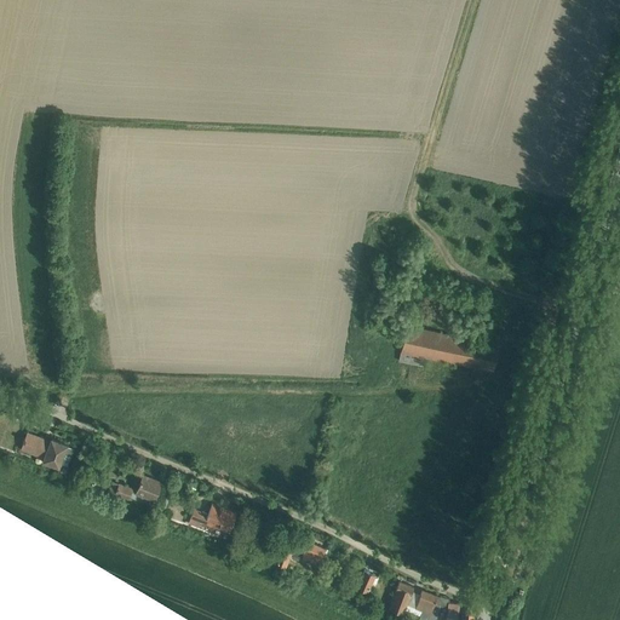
[(463,309),(468,299),(436,290),(434,300),(463,309)]
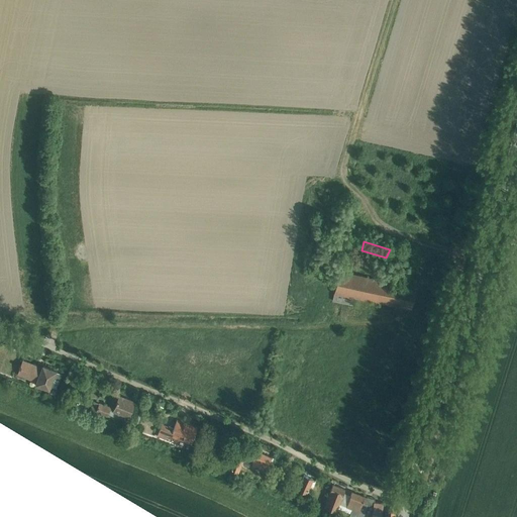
[(334,293),(354,297),(411,308),(416,288),(339,271),(334,293)]
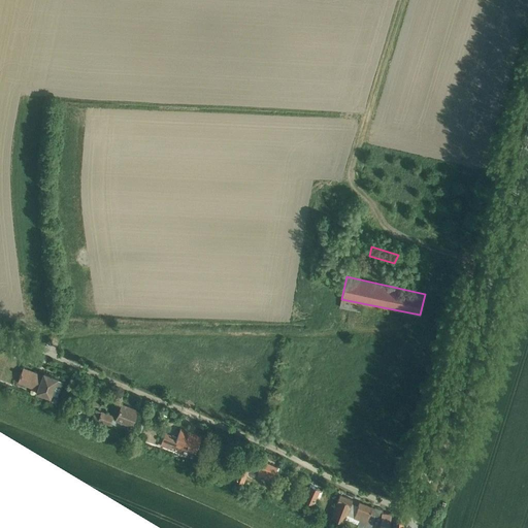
[(362,303),(341,299),(339,307),(361,311),(362,303)]
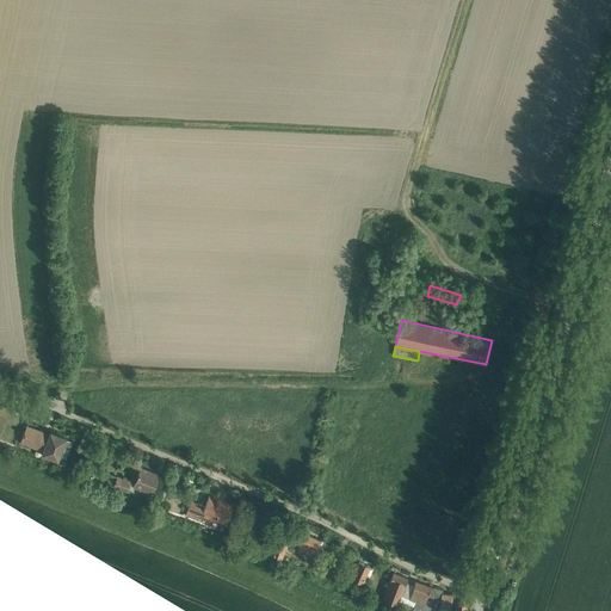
[(60,456),(66,440),(67,438),(51,432),(50,434),(28,426),(20,442),(43,451),(42,454),(57,460),(60,456)]
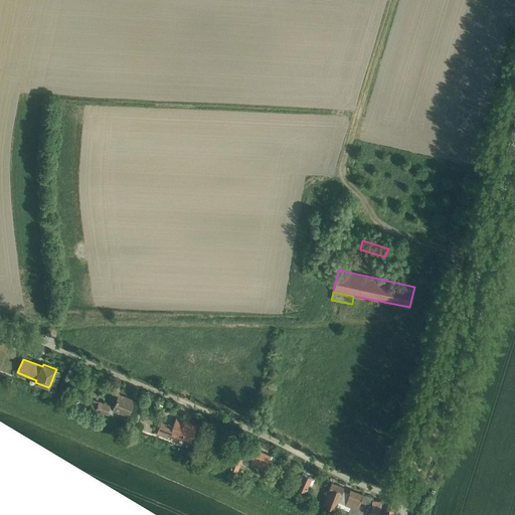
[(55,371),(50,384),(56,387),(61,373),(55,371)]
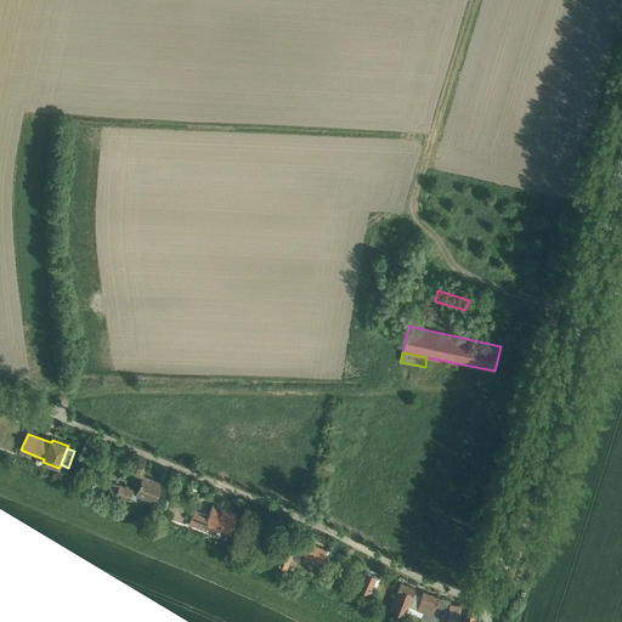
[(143,476),(136,495),(156,503),(163,484),(143,476)]
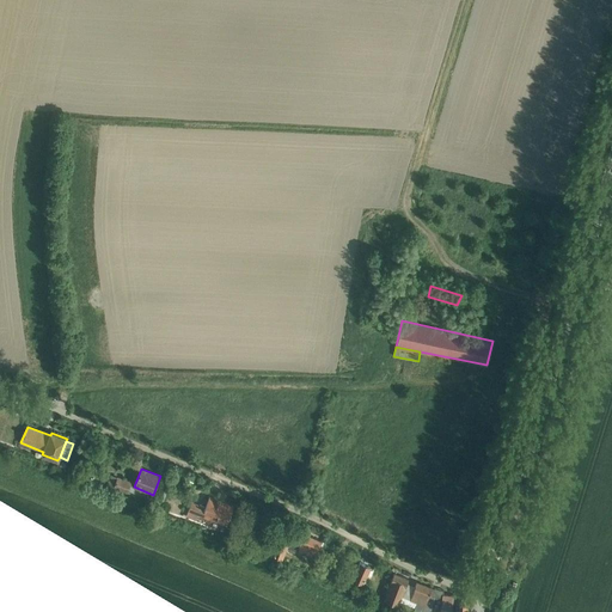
[(117,477),(114,487),(128,491),(132,482),(117,477)]
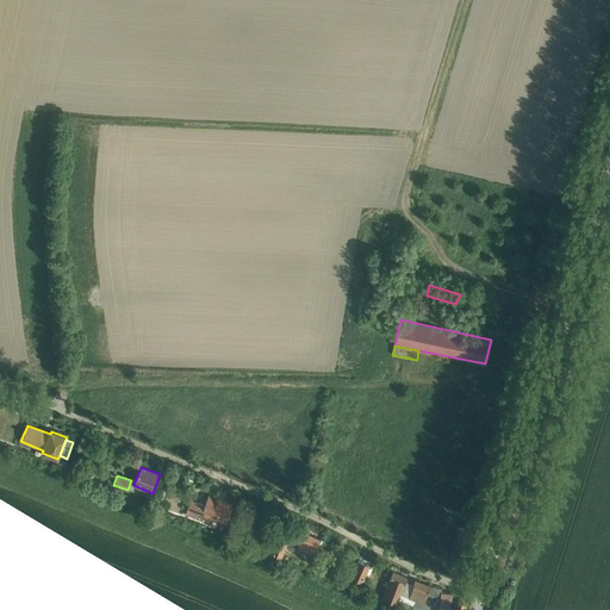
[(161,487),(155,499),(162,503),(167,490),(161,487)]
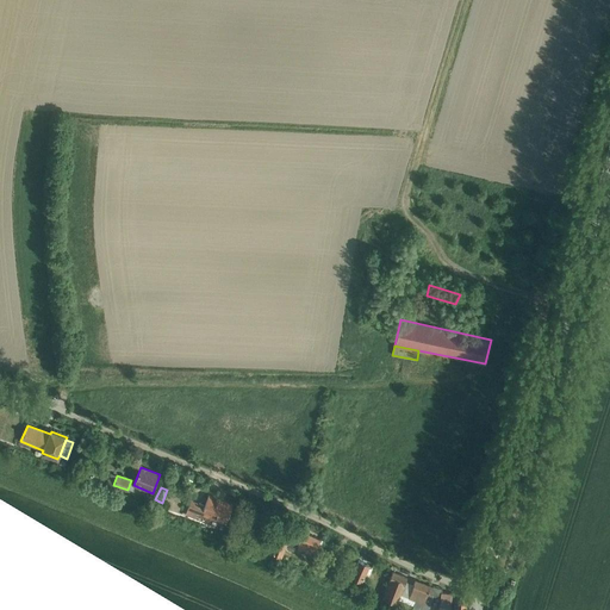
[(192,500),(186,515),(195,517),(197,512),(201,515),(225,524),(234,505),(209,495),(205,505),(192,500)]
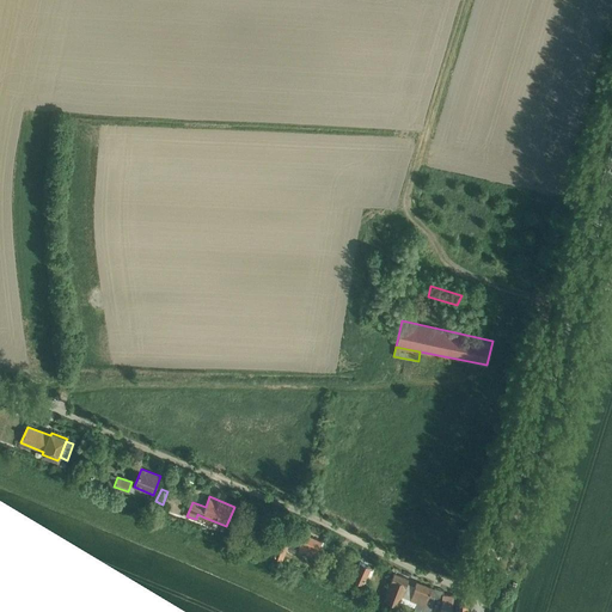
[(273,534),(269,543),(275,546),(271,554),(282,560),(291,540),(287,539),(279,536),(279,537),(273,534)]
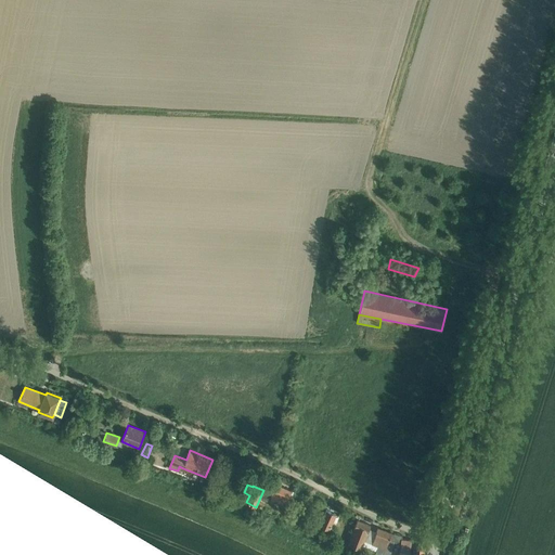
[(265,492),(262,498),(269,501),(271,498),(285,503),(291,490),(279,485),(275,492),(273,491),(271,495),(265,492)]
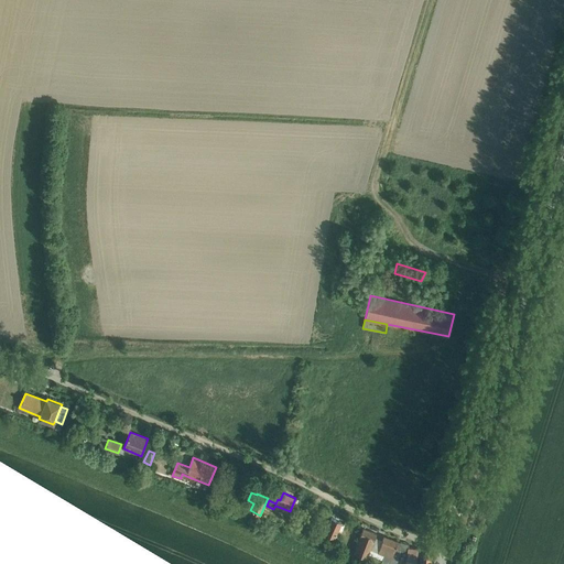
[(323,527),(320,533),(326,535),(327,538),(331,540),(333,539),(334,540),(335,538),(338,539),(345,524),(342,523),(342,522),(332,518),(329,522),(324,519),(321,525),(323,527)]
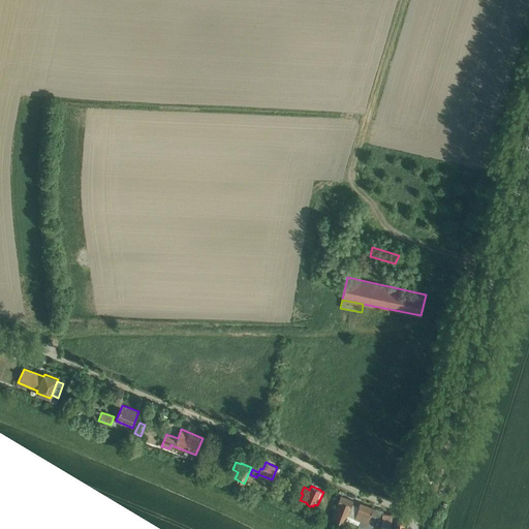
[(276,488),(273,494),(286,501),(289,494),(276,488)]
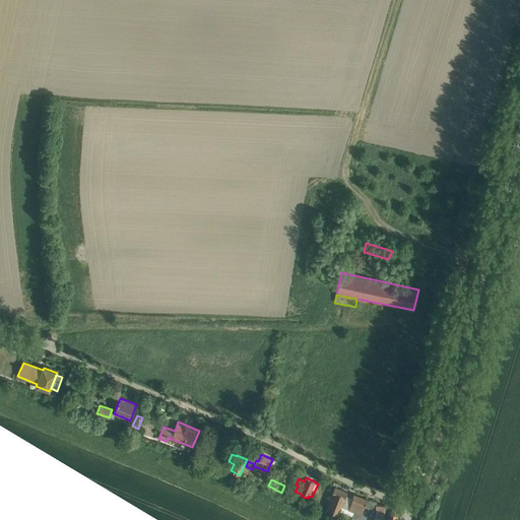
[(347,493),(335,488),(326,510),(338,514),(339,512),(352,517),(351,519),(352,519),(396,519),(398,508),(377,505),(377,502),(369,500),(369,501),(354,496),(353,499),(348,510),(341,507),(346,496),(347,493)]
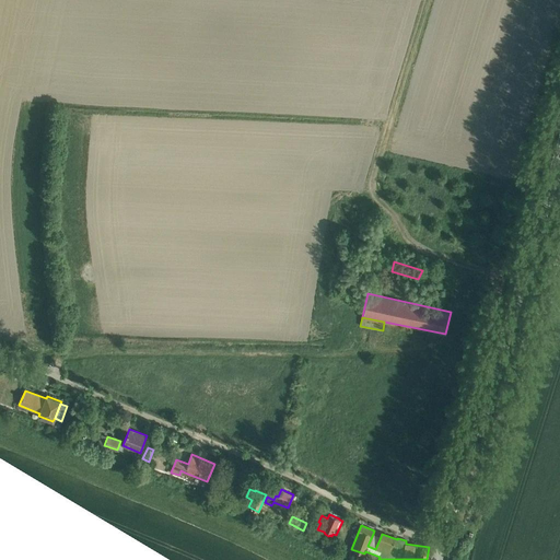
[(373,534),(368,546),(375,549),(381,537),(377,535),(373,534)]
